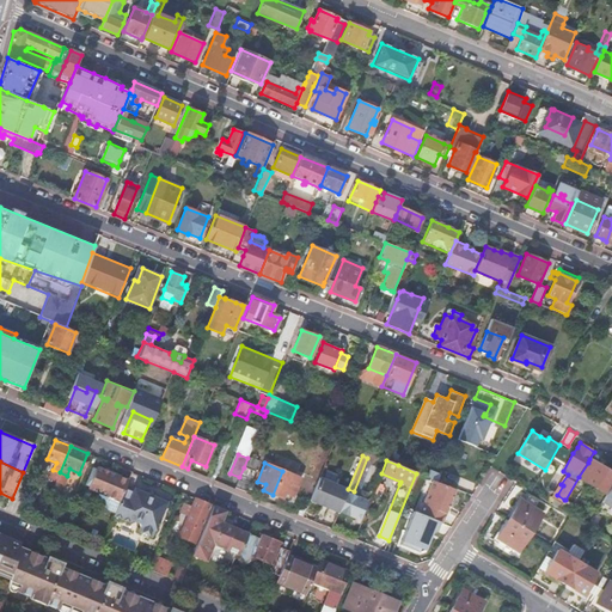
[(607,494),(611,484),(611,472),(598,464),(595,467),(588,463),(579,477),(607,494)]
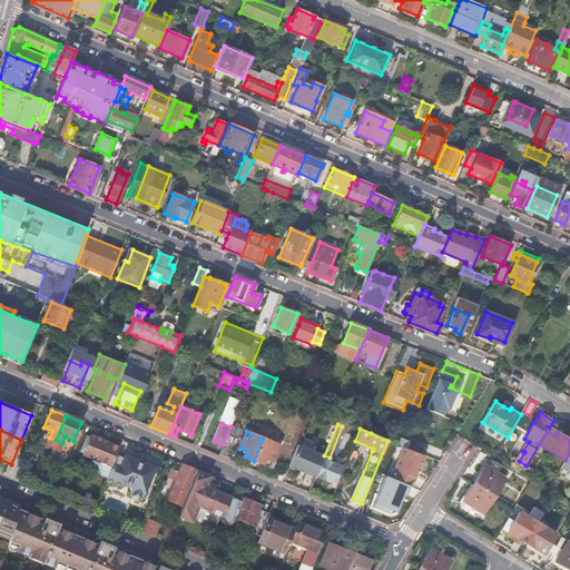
[(100,474),(107,478),(117,453),(119,448),(90,435),(89,438),(86,436),(80,451),(82,453),(81,455),(105,465),(100,474)]
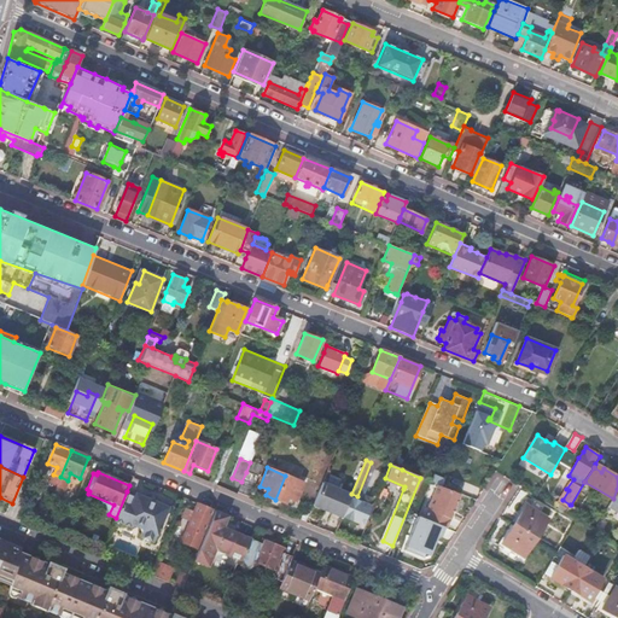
[(242,482),(237,494),(249,499),(257,476),(246,472),(242,482)]
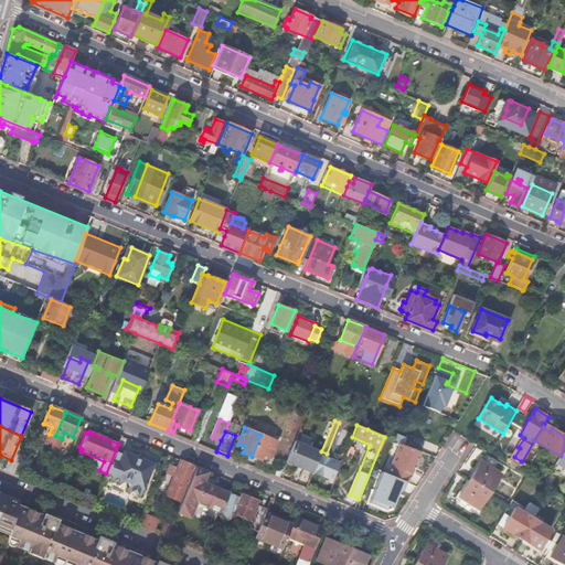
[(277,441),(260,435),(252,457),(260,460),(263,455),(270,458),(277,441)]
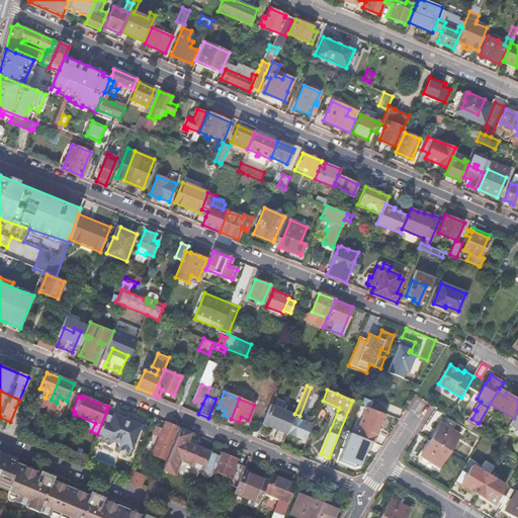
[(294,415),(270,405),(262,424),(286,434),(287,432),(293,417),(294,415)]
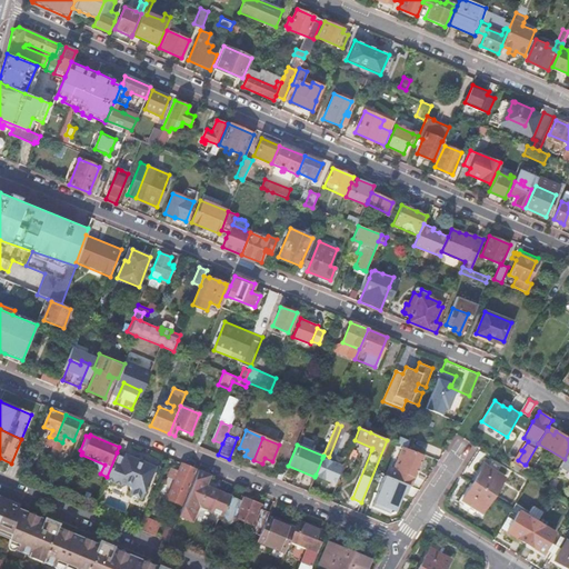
[(409,449),(402,446),(390,477),(408,485),(410,486),(416,473),(418,468),(423,455),(409,449)]
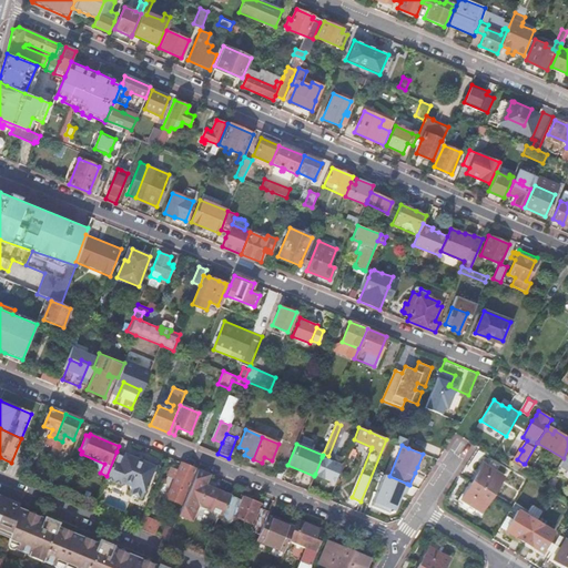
[(107,476),(105,478),(121,485),(124,484),(129,486),(130,489),(129,493),(141,498),(155,467),(124,454),(124,455),(117,452),(107,476)]
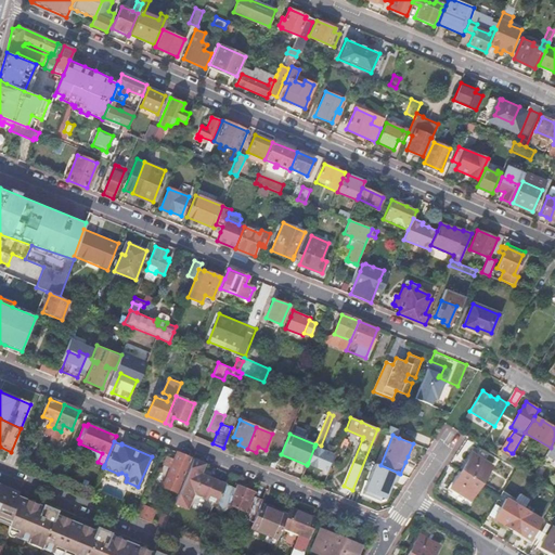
[(314,447),(308,463),(322,469),(325,464),(328,465),(333,454),(314,447)]
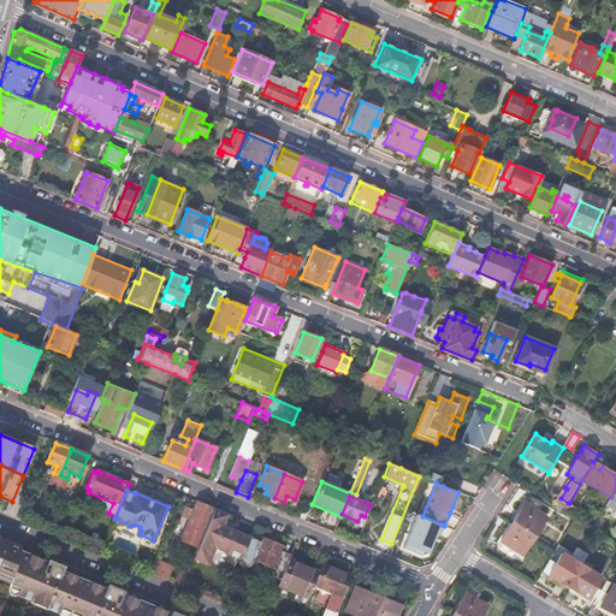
[(510,519),(514,520),(525,503),(537,510),(540,505),(526,496),(510,519)]
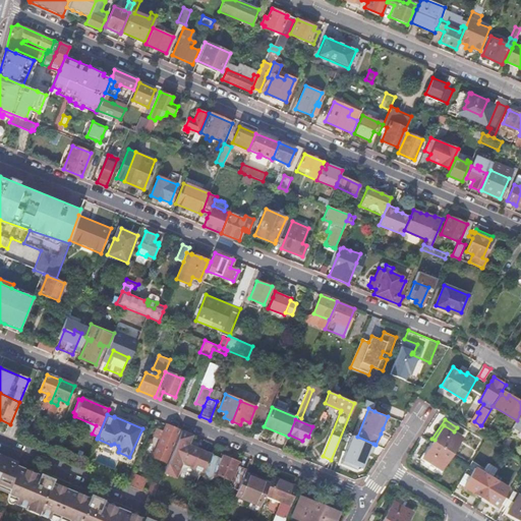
[(181,430),(167,424),(163,431),(160,440),(152,458),(167,464),(181,430)]
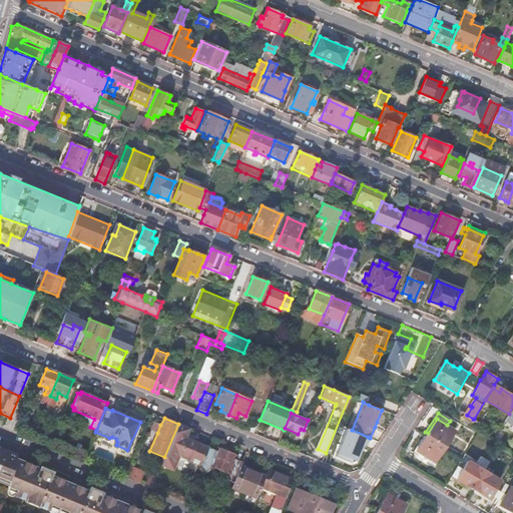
[(428,433),(427,434),(445,446),(455,431),(447,425),(437,419),(428,433)]
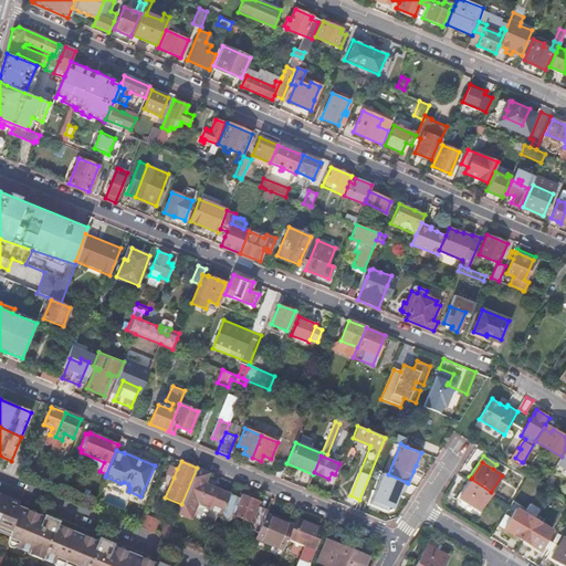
[(523,462),(522,462),(521,465),(517,470),(523,473),(526,469),(528,464),(523,462)]
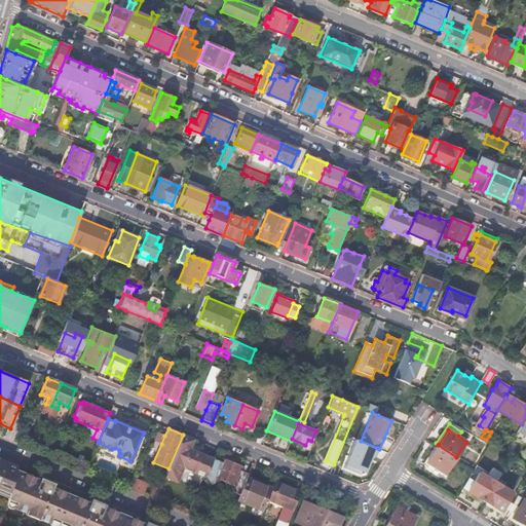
[(161,444),(164,436),(157,433),(154,441),(161,444)]
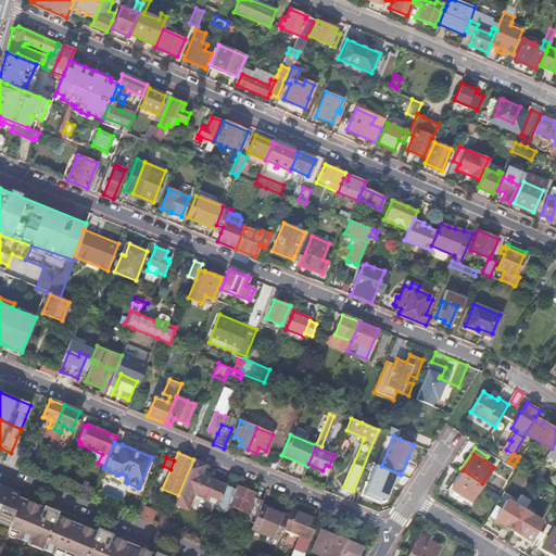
[(217,504),(224,489),(226,485),(226,484),(212,479),(205,477),(201,475),(205,464),(193,459),(178,495),(174,504),(180,507),(185,496),(187,492),(199,496),(217,504)]
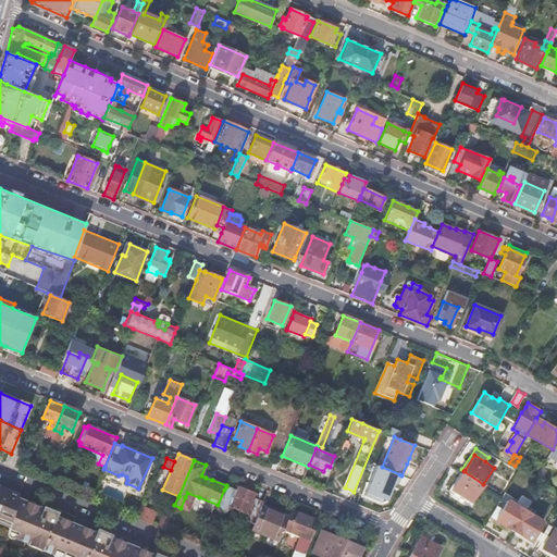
[(399,474),(382,467),(376,465),(364,495),(381,502),(386,500),(391,489),(394,482),(396,483),(399,474)]
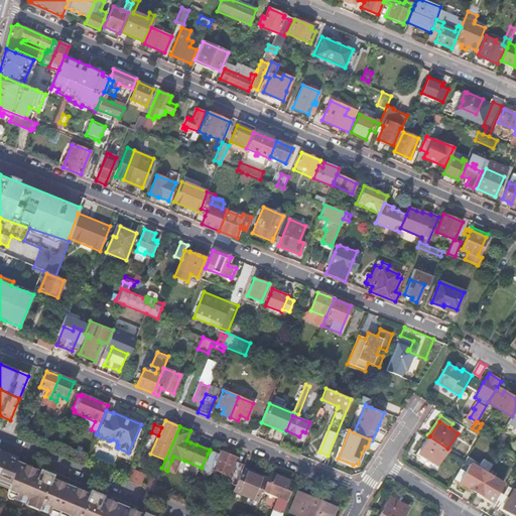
[(419,453),(428,437),(426,436),(413,457),(425,465),(429,460),(419,453)]
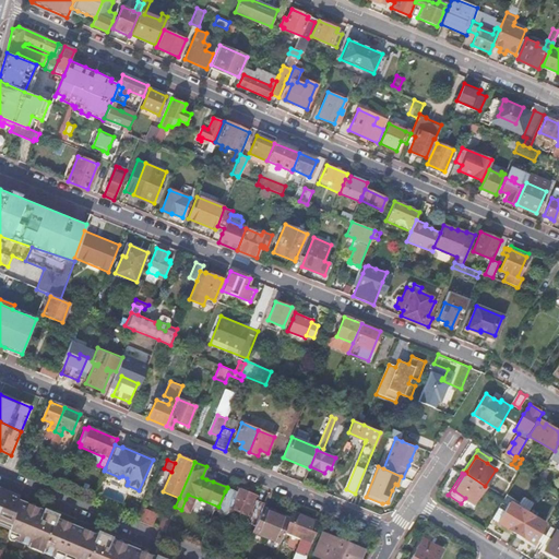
[(465,473),(464,474),(454,490),(465,498),(474,503),(485,486),(465,473)]
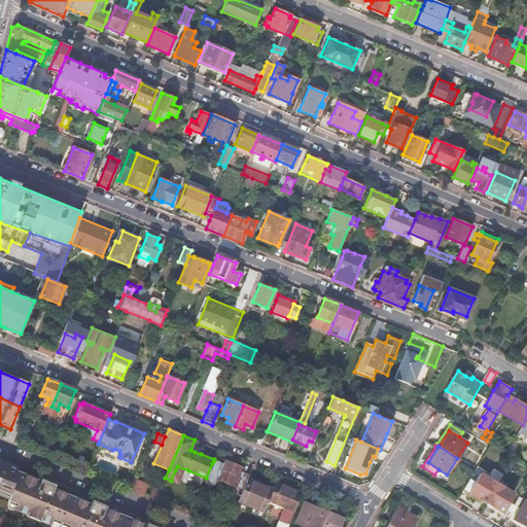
[(0,460),(0,498),(8,502),(15,471),(16,468),(0,460)]
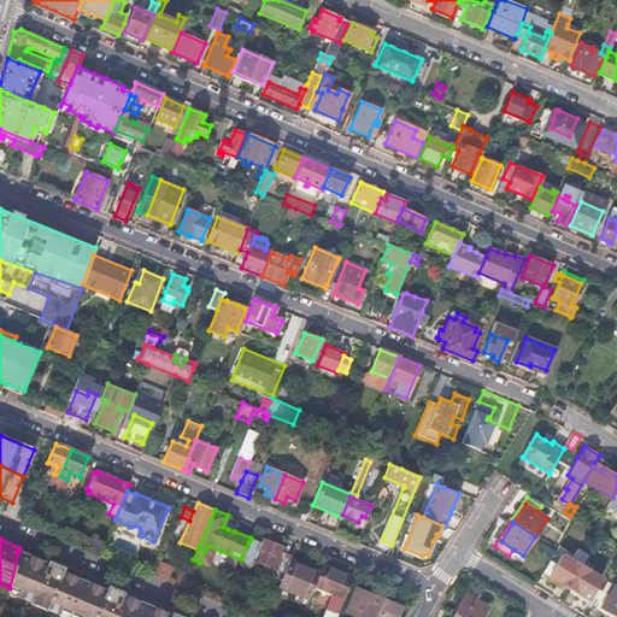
[(242,559),(240,564),(246,566),(251,565),(253,560),(274,569),(271,574),(274,577),(281,581),(289,560),(292,556),(281,551),(283,547),(262,539),(260,542),(251,539),(248,542),(242,559)]
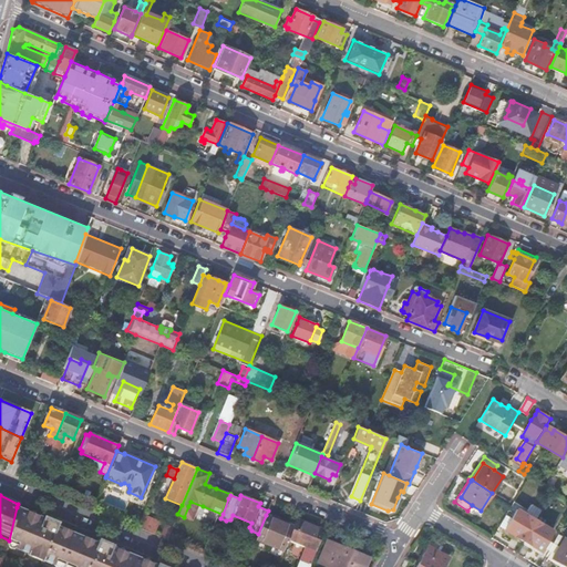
[(29,513),(17,507),(9,540),(8,542),(16,545),(14,548),(28,554),(27,555),(41,562),(42,560),(51,564),(53,560),(61,564),(63,565),(66,566),(69,566),(155,566),(156,565),(150,562),(144,559),(124,552),(119,549),(111,546),(111,548),(96,543),(82,537),(70,533),(55,526),(42,521),(42,518),(35,515),(29,513)]
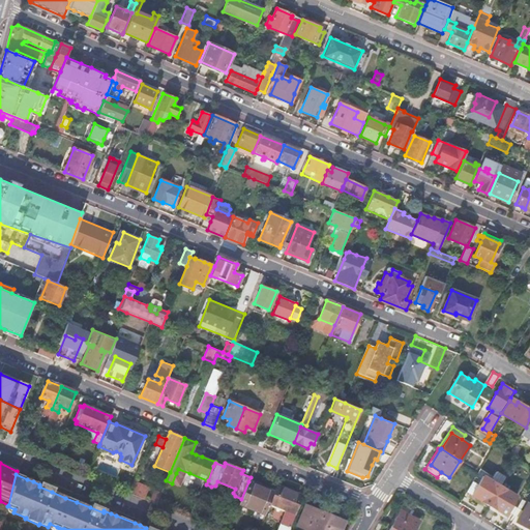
[(482,476),(478,484),(472,495),(487,504),(489,505),(499,487),(482,476)]
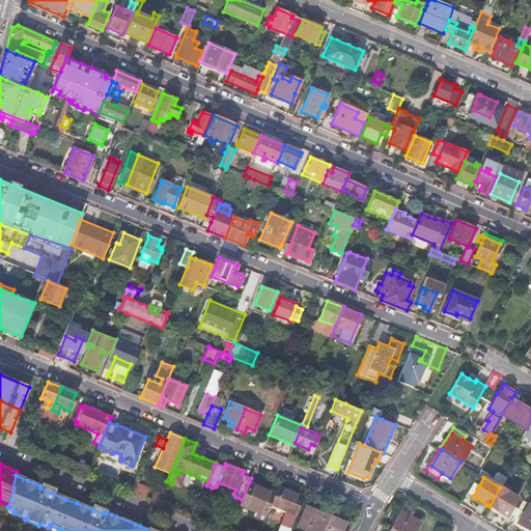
[(240,504),(266,515),(270,504),(275,493),(249,482),(242,500),(240,504)]
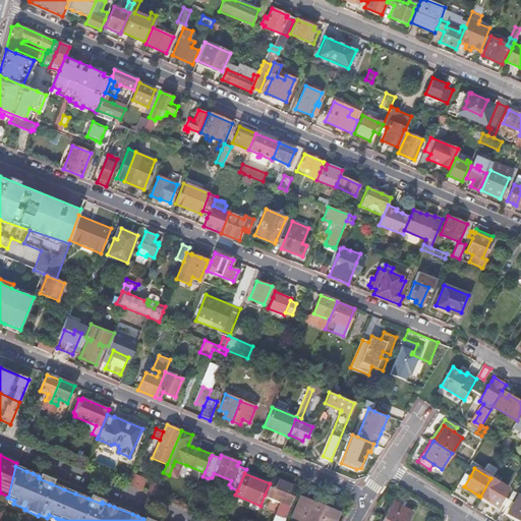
[(464,486),(470,476),(464,473),(457,485),(477,499),(478,496),(464,486)]
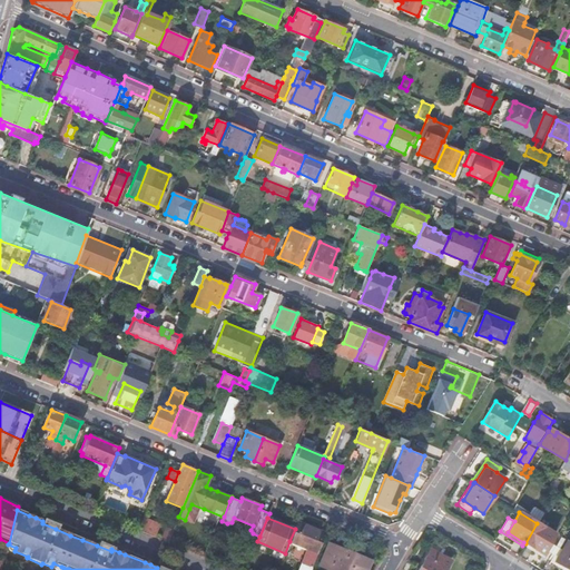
[(143,519),(138,530),(154,537),(159,526),(143,519)]
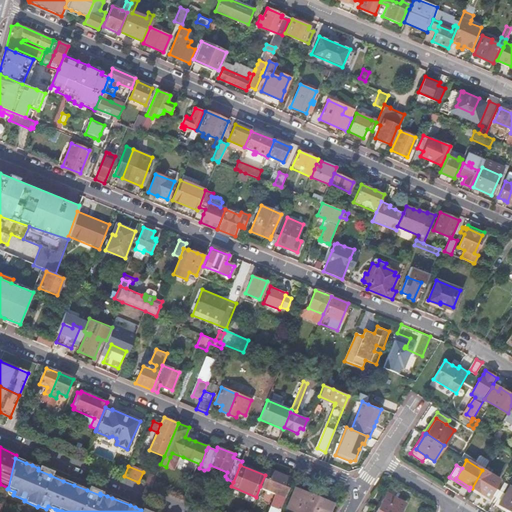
[(270,510),(268,511),(278,511),(292,479),(267,469),(265,475),(260,486),(277,493),(270,510)]
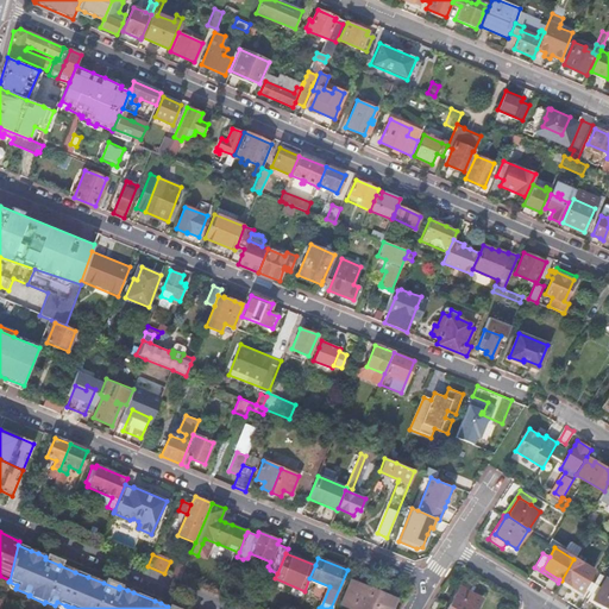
[(592,570),(573,559),(562,581),(563,581),(579,591),(588,579),(592,570)]
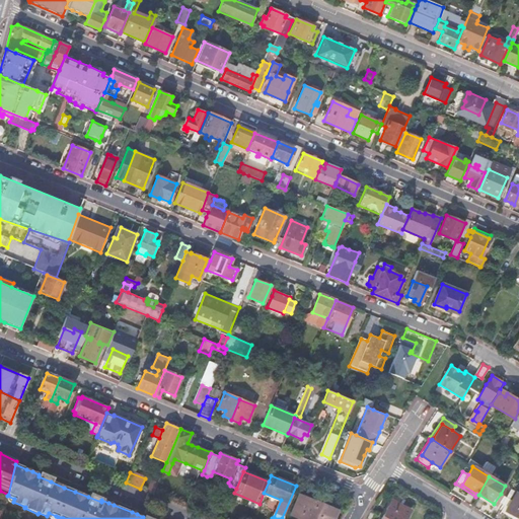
[(150,480),(147,489),(154,491),(157,484),(150,480)]
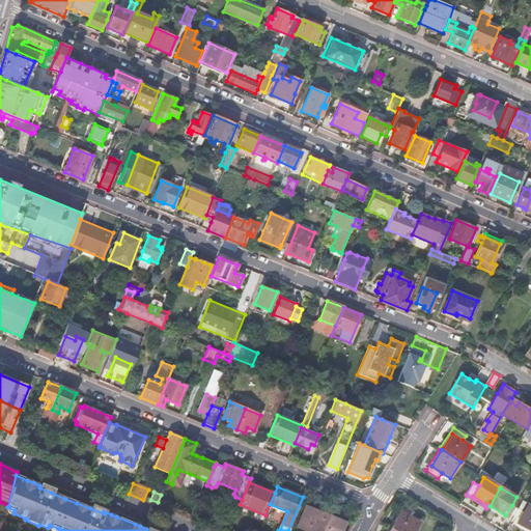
[(390,526),(392,527),(400,511),(412,518),(414,511),(401,504),(390,526)]
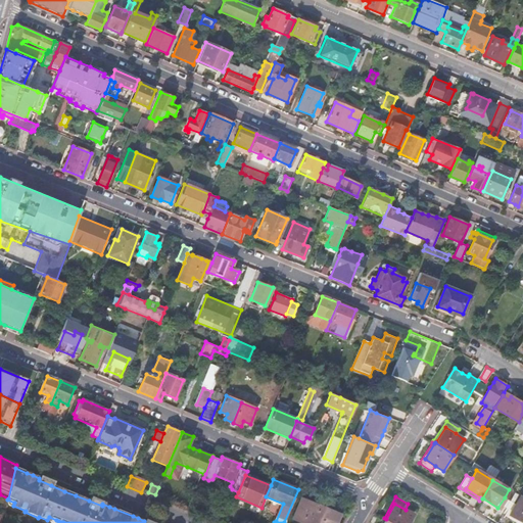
[(522,522),(522,497),(520,496),(515,505),(509,515),(522,522)]
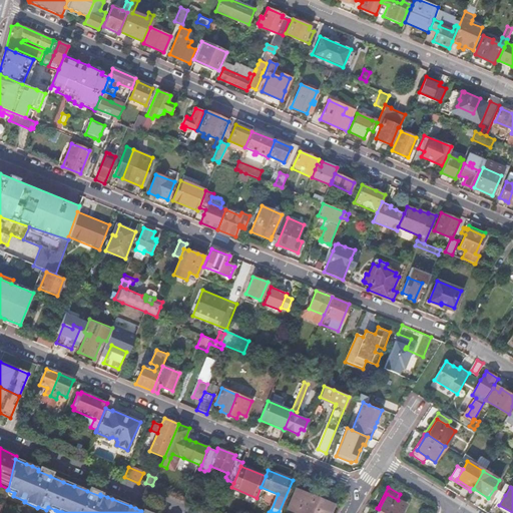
[(500,491),(495,488),(488,498),(474,489),(472,492),(492,504),(500,491)]
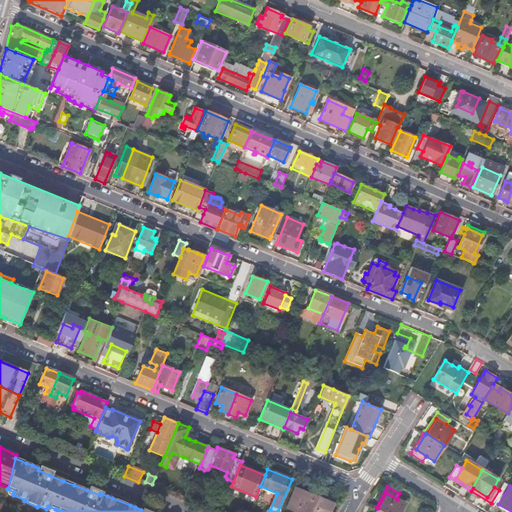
[(295,488),(287,508),(296,511),(328,511),(332,503),(295,488)]
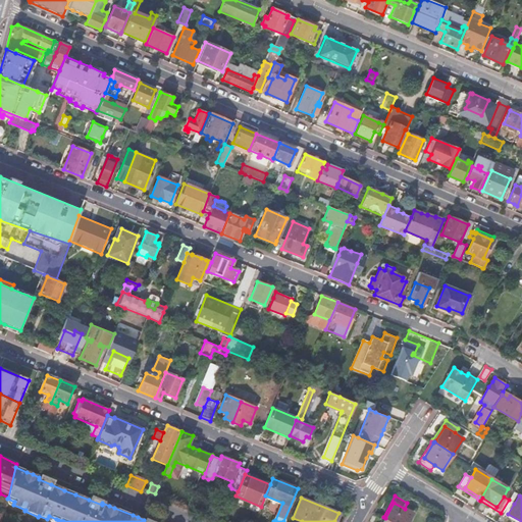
[(521,521),(508,514),(514,504),(509,500),(501,513),(516,521),(521,521)]
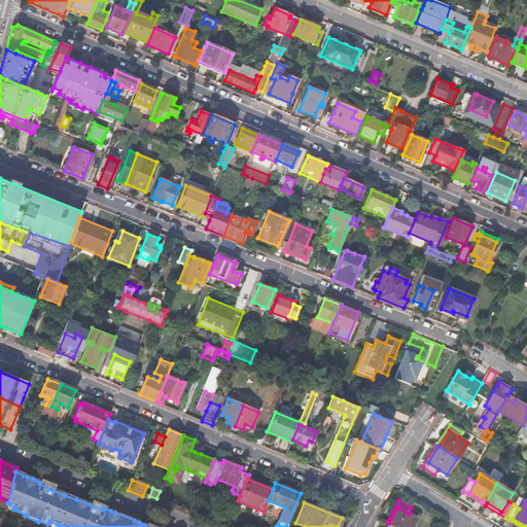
[(389,523),(388,524),(393,526),(412,526),(417,518),(409,514),(397,507),(389,523)]
